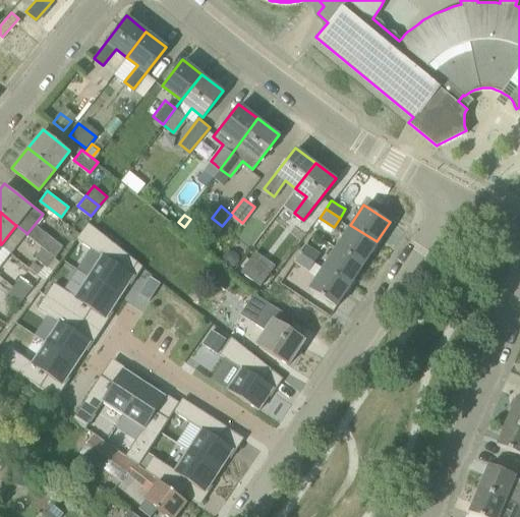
[(88,275),(119,295),(133,274),(118,265),(126,252),(91,224),(79,240),(101,254),(88,275)]
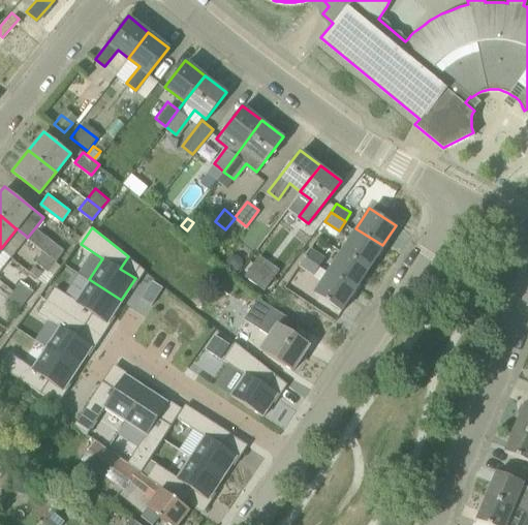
[(349,238),(343,248),(369,266),(382,245),(355,228),(349,238)]
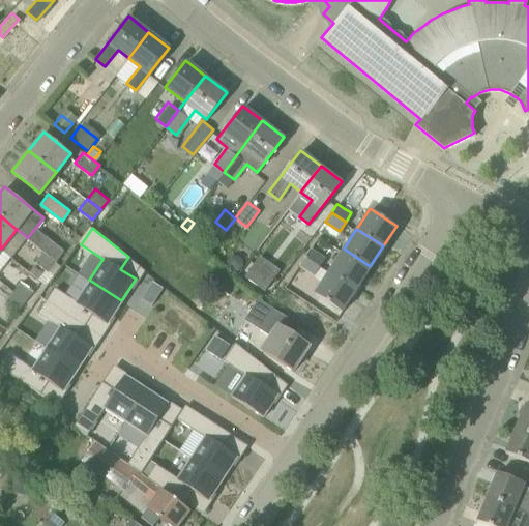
[(45,234),(36,245),(42,251),(55,260),(63,250),(45,234)]
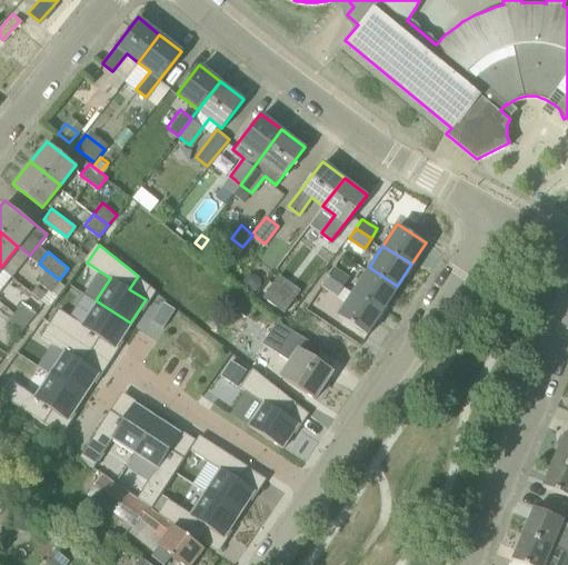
[(327,275),(342,285),(349,276),(334,266),(327,275)]
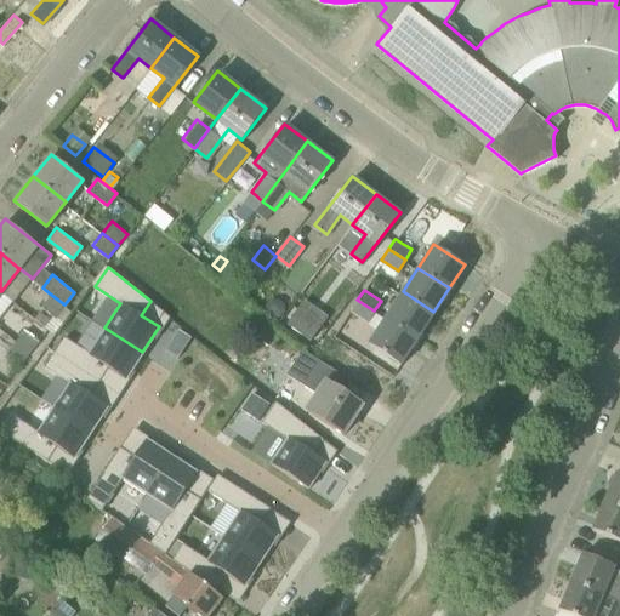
[(403,291),(387,314),(419,335),(433,312),(403,291)]
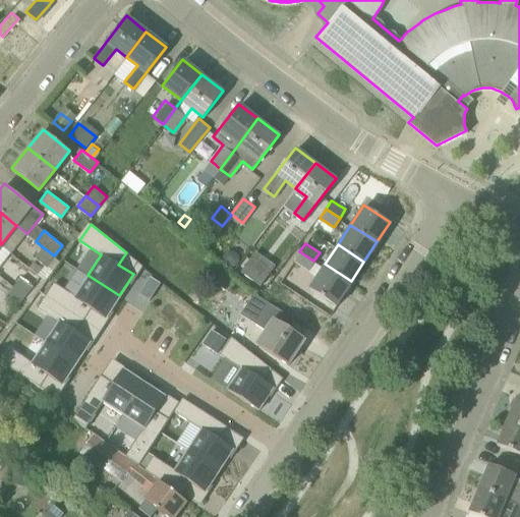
[(47,265),(54,255),(42,246),(35,255),(47,265)]
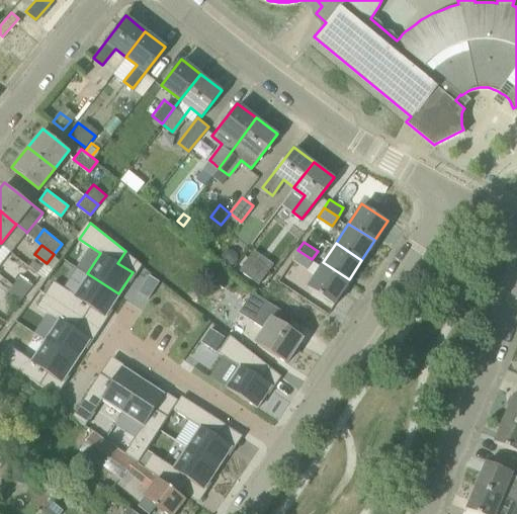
[(307,268),(312,259),(297,250),(292,258),(307,268)]
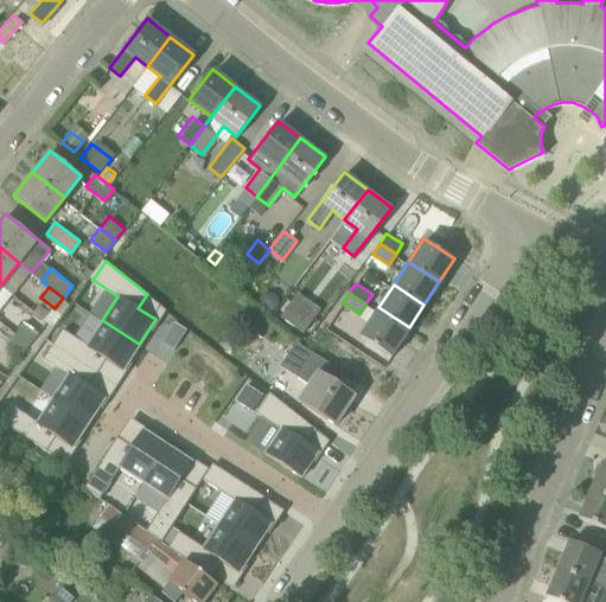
[(288,300),(278,314),(303,331),(313,316),(288,300)]
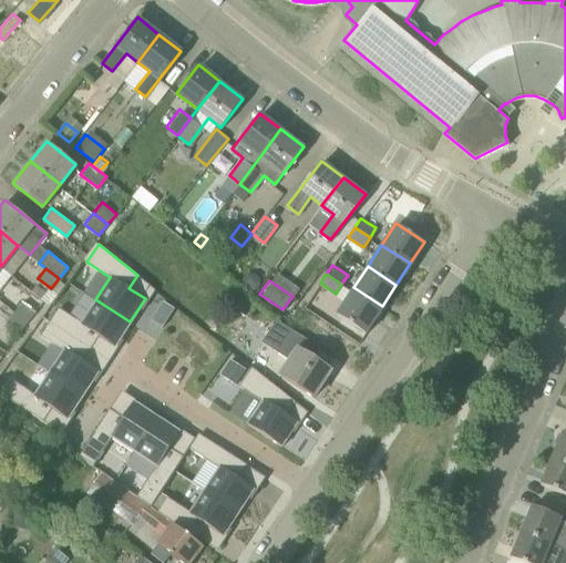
[(353,287),(337,314),(364,333),(382,306),(353,287)]
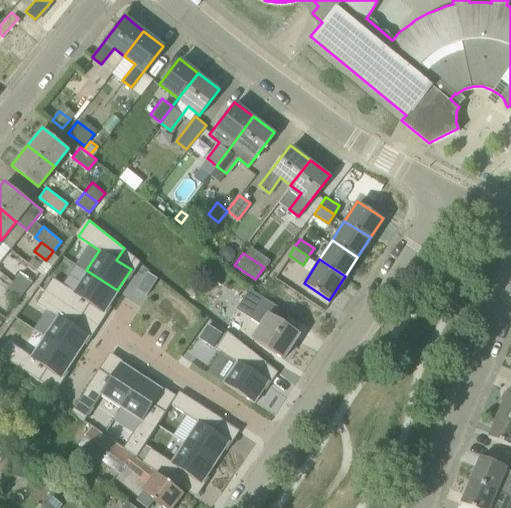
[(13,279),(24,289),(32,279),(21,269),(13,279)]
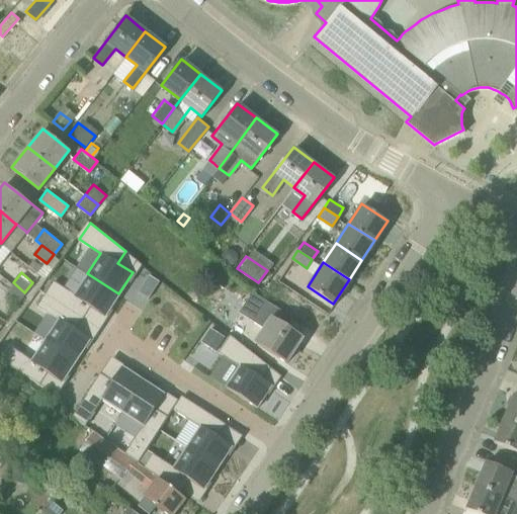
[(53,279),(45,292),(82,317),(90,306),(104,315),(118,293),(87,273),(74,293),(53,279)]
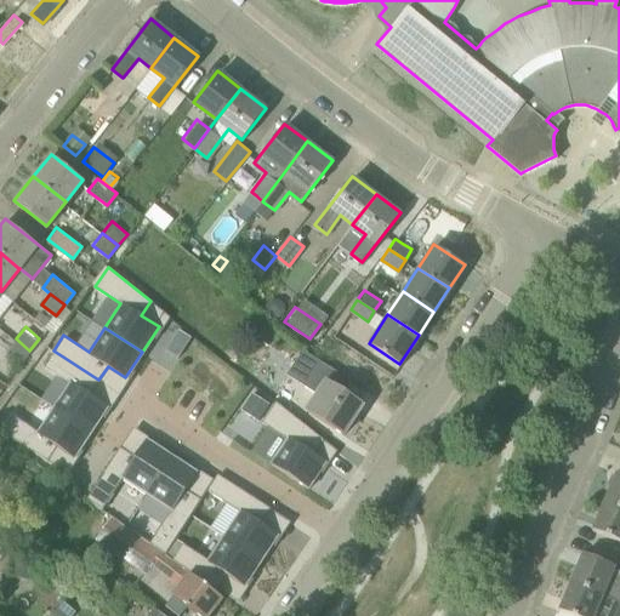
[(21,361),(29,351),(16,338),(6,351),(21,361)]
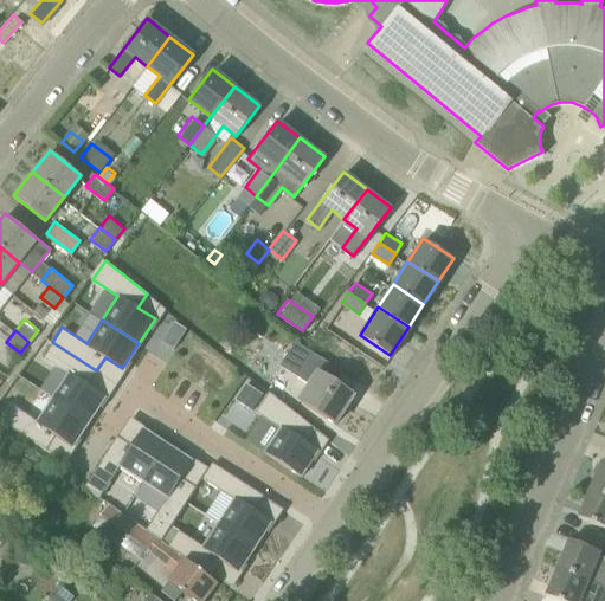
[(294,340),(287,351),(301,361),(294,373),(309,382),(300,399),(335,422),(349,399),(353,394),(349,392),(328,377),(335,366),(309,349),(294,340)]
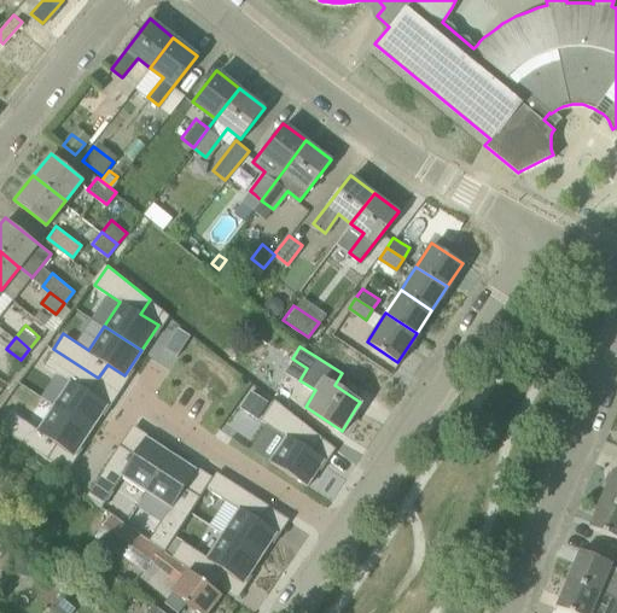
[(53,404),(91,428),(106,403),(89,391),(98,378),(53,349),(44,363),(69,380),(53,404)]
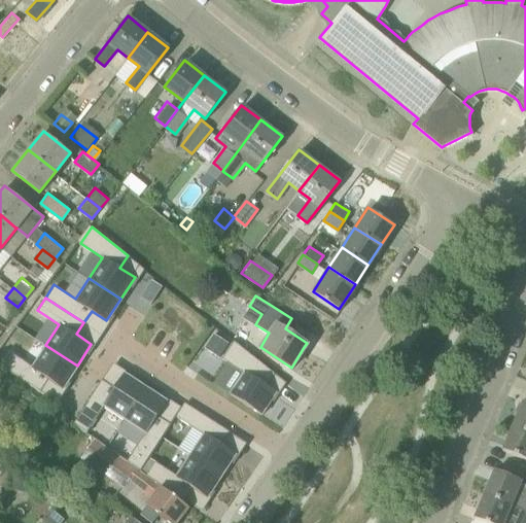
[(213,332),(204,346),(218,355),(228,341),(213,332)]
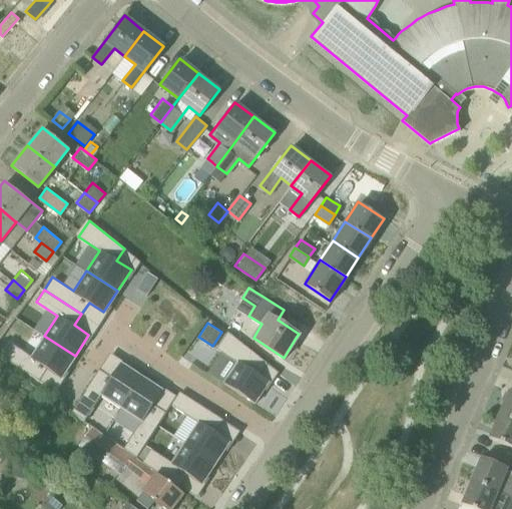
[(223,382),(254,402),(269,380),(254,371),(262,359),(227,331),(215,348),(237,361),(223,382)]
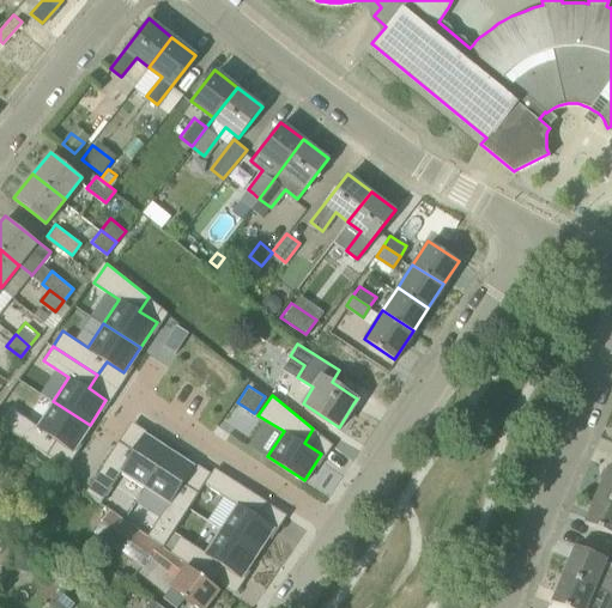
[(90,425),(53,401),(37,425),(12,408),(1,424),(46,454),(55,439),(73,450),(90,425)]
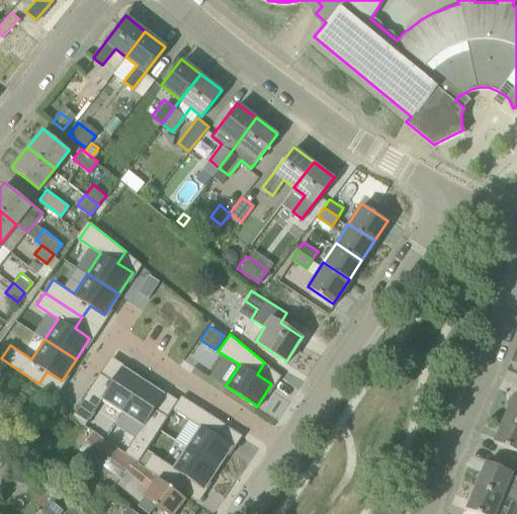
[(143,379),(121,365),(111,379),(99,371),(75,410),(88,418),(102,397),(122,410),(143,379)]
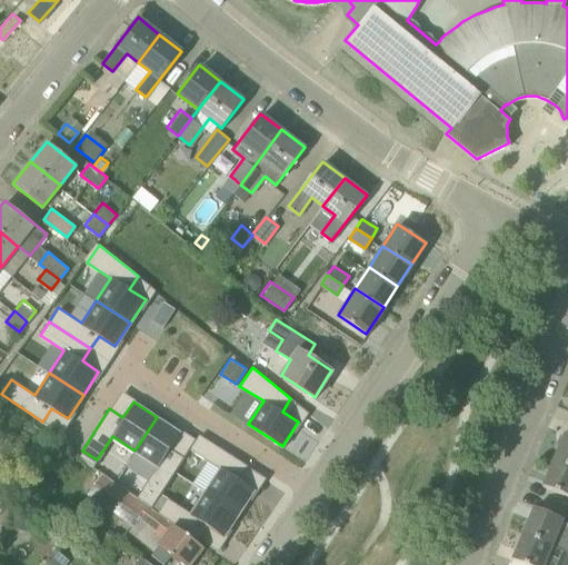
[(157,417),(135,450),(157,465),(136,495),(151,505),(160,493),(183,457),(170,448),(180,433),(157,417)]
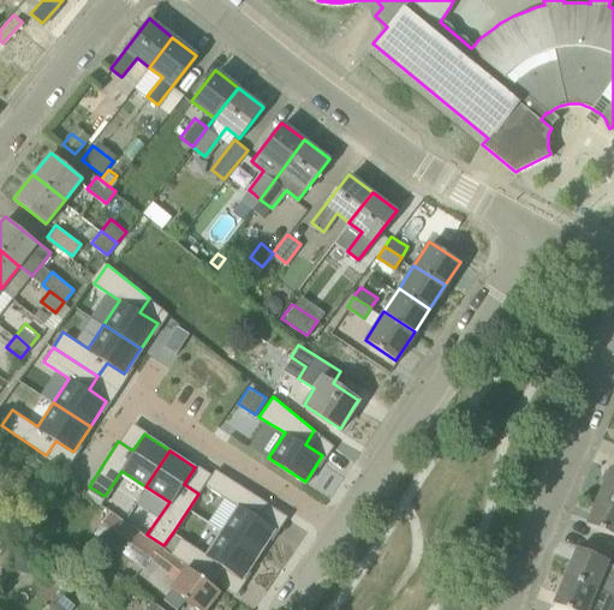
[(613,467),(610,466),(598,494),(613,500),(613,467)]
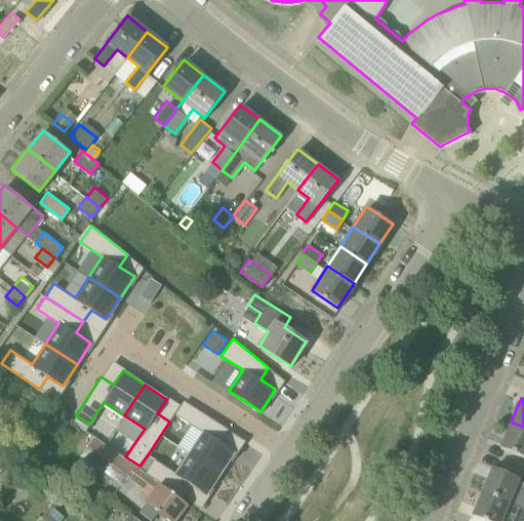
[(189,451),(220,472),(235,450),(219,441),(228,429),(183,400),(174,413),(202,431),(189,451)]
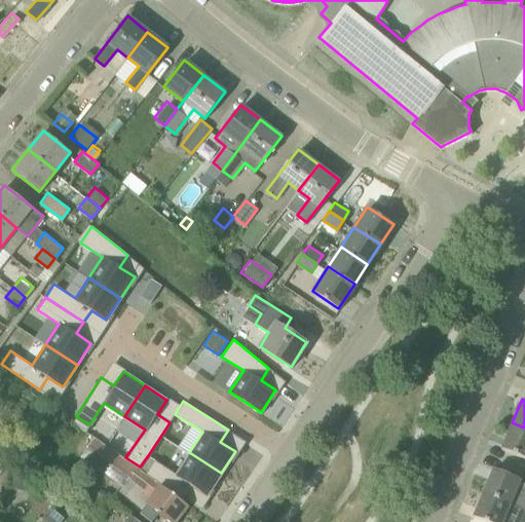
[(524,429),(512,422),(501,447),(524,457),(524,429)]
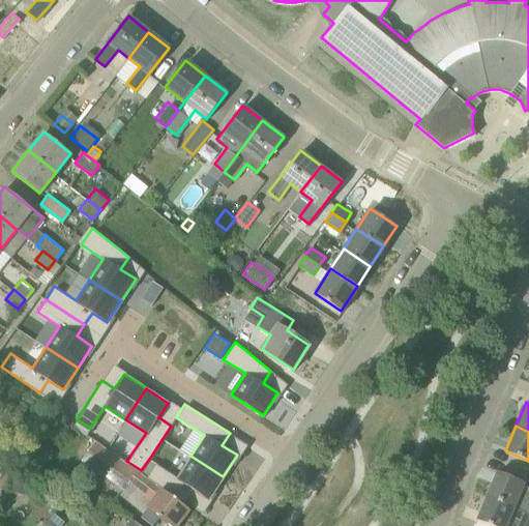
[(84,460),(83,461),(112,483),(113,480),(118,472),(130,480),(129,481),(152,500),(142,513),(141,515),(153,524),(159,517),(171,525),(175,525),(188,509),(135,469),(96,443),(96,442),(84,460)]
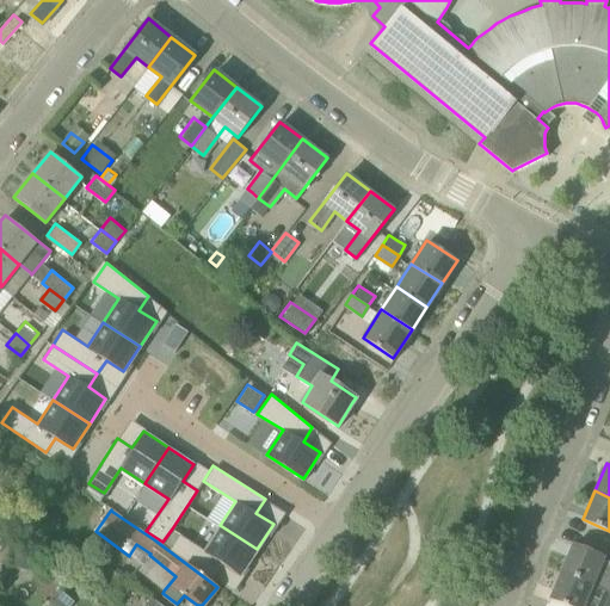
[(257,549),(220,525),(204,549),(179,533),(168,549),(186,563),(188,561),(214,577),(223,563),(240,574),(257,549)]
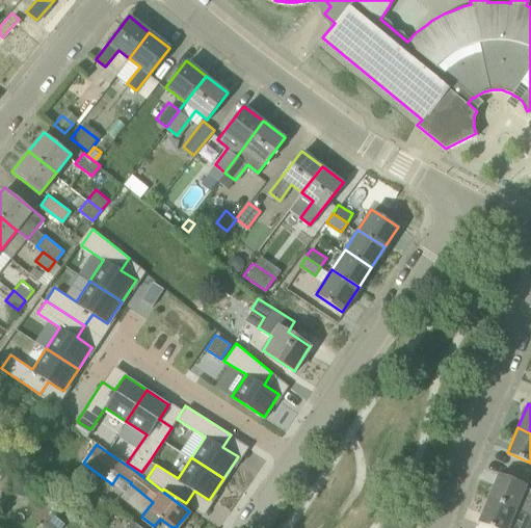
[(141,472),(141,474),(147,478),(156,465),(150,460),(141,472)]
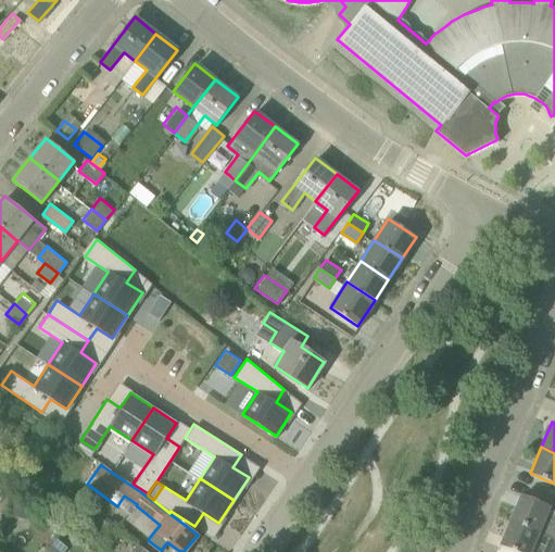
[(521,494),(511,519),(554,538),(554,536),(554,504),(554,507),(550,506),(521,494)]
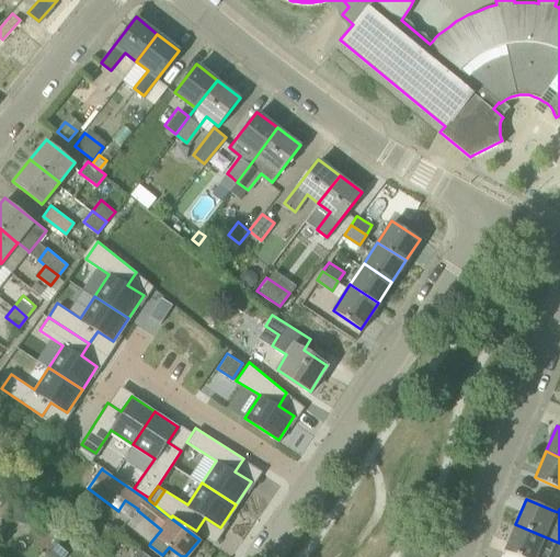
[(14,501),(11,514),(31,519),(33,504),(14,501)]
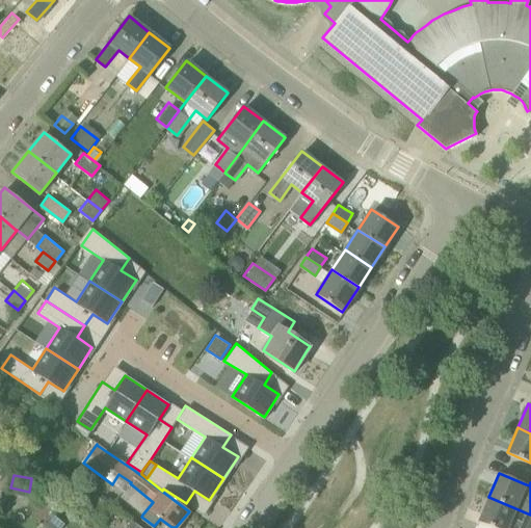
[(488,497),(478,522),(494,527),(525,527),(530,515),(488,497)]
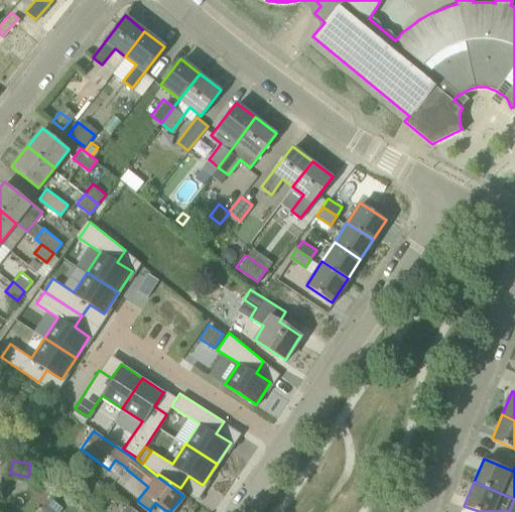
[(41,510),(39,511),(57,511),(61,507),(51,498),(41,510)]
